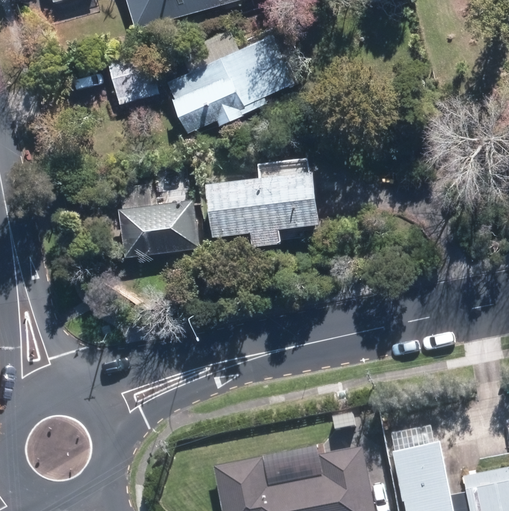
[(130,0),(141,32),(240,0),(130,0)]
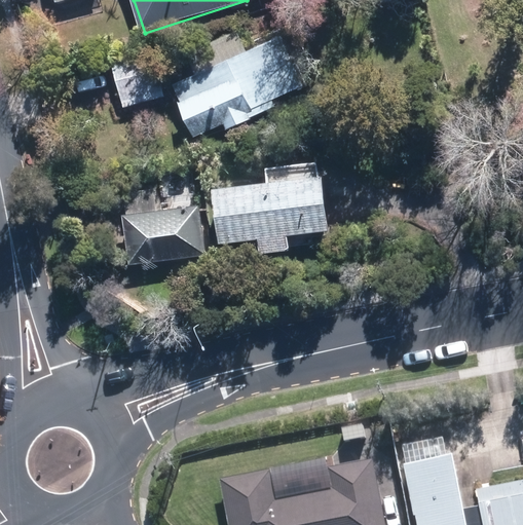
[(284,36),(172,84),(192,134),(226,119),(228,125),(274,106),(271,99),(304,84),(284,36)]
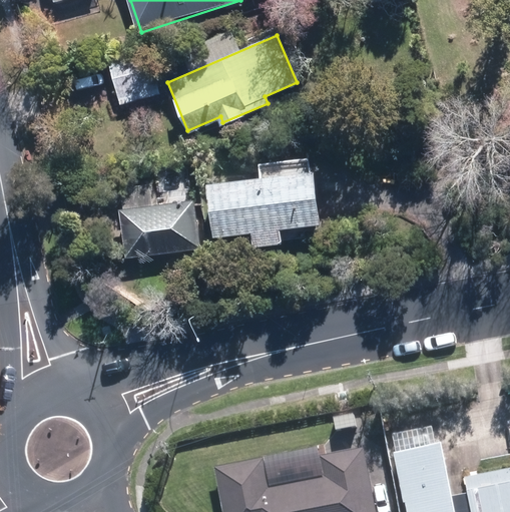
[(146,41),(103,53),(118,102),(160,90),(146,41)]
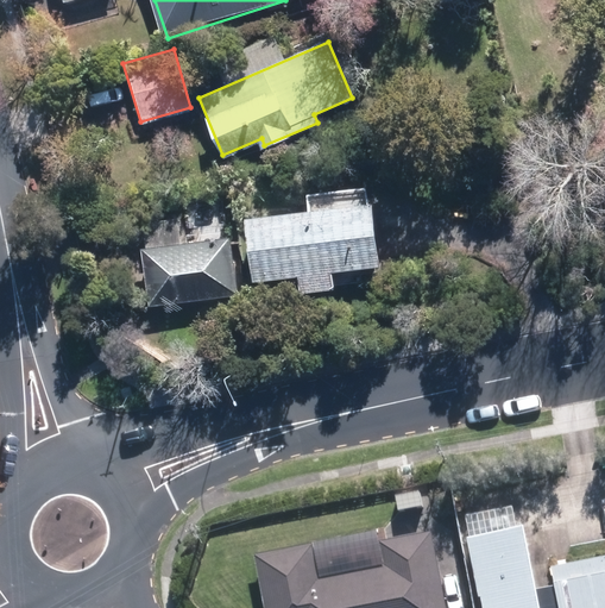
[(312,212),(245,217),(250,280),(298,276),(300,299),(340,295),(338,267),(377,264),(371,188),(310,192),(312,212)]
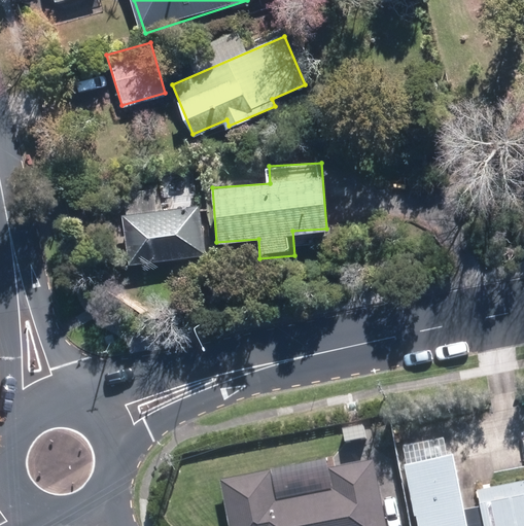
[(204,259),(199,207),(159,210),(156,185),(118,188),(126,267),(204,259)]
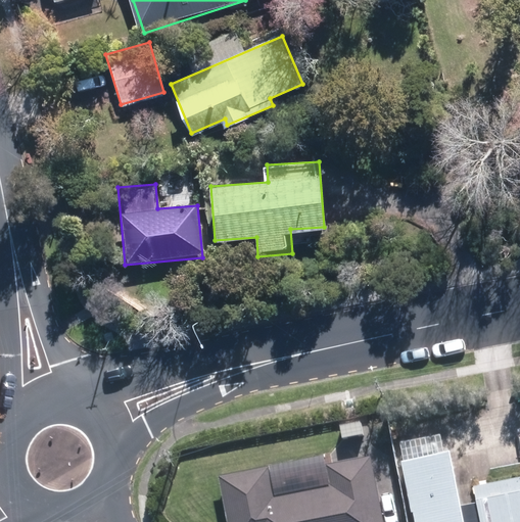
[(463,521),(451,451),(398,461),(410,521),(463,521)]
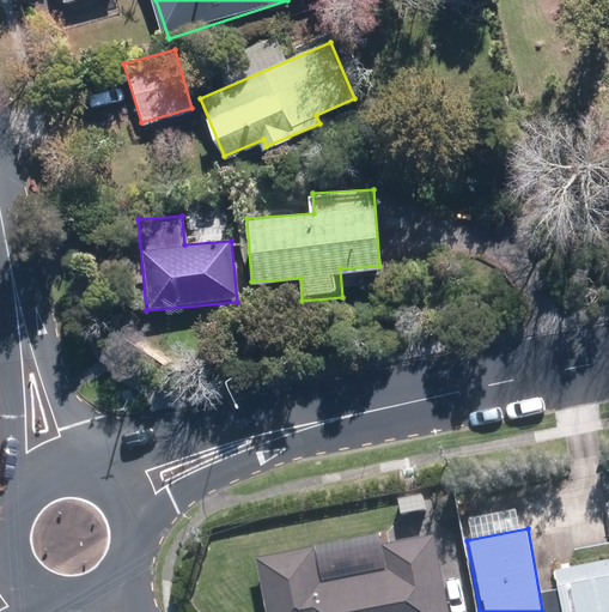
[(450,611),(437,532),(378,541),(377,538),(315,549),(260,557),(268,611),(450,611)]
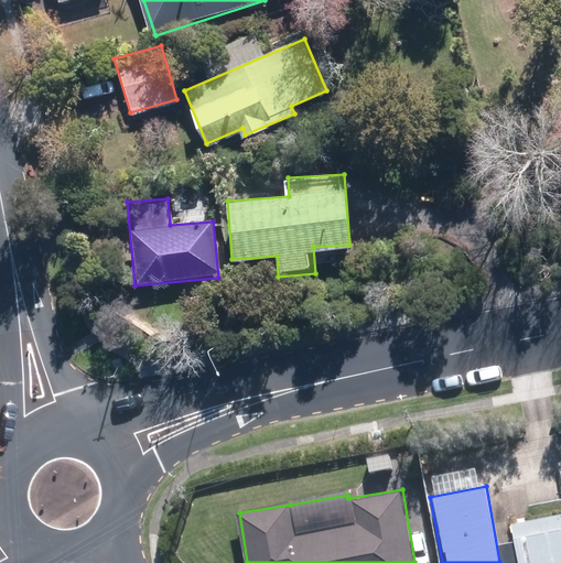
[(560,562),(560,518),(511,527),(517,562),(560,562)]
